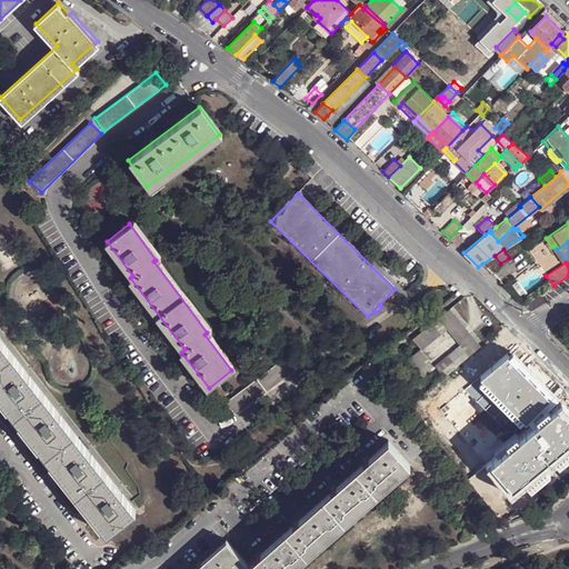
[(455,336),(465,327),(450,308),(439,317),(447,327),(455,336)]
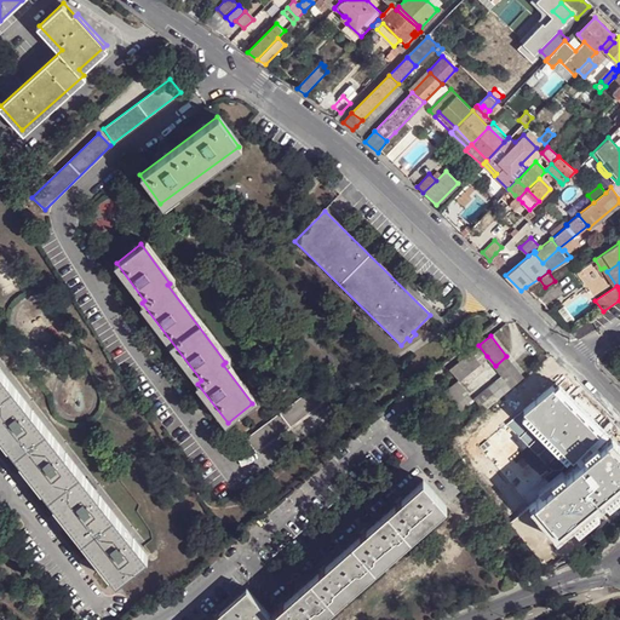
[(459,379),(487,356),(478,345),(449,367),(459,379)]
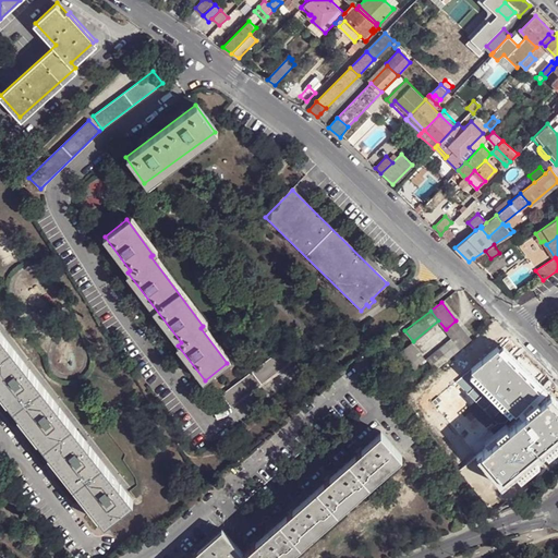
[(461,326),(456,320),(446,329),(450,335),(461,326)]
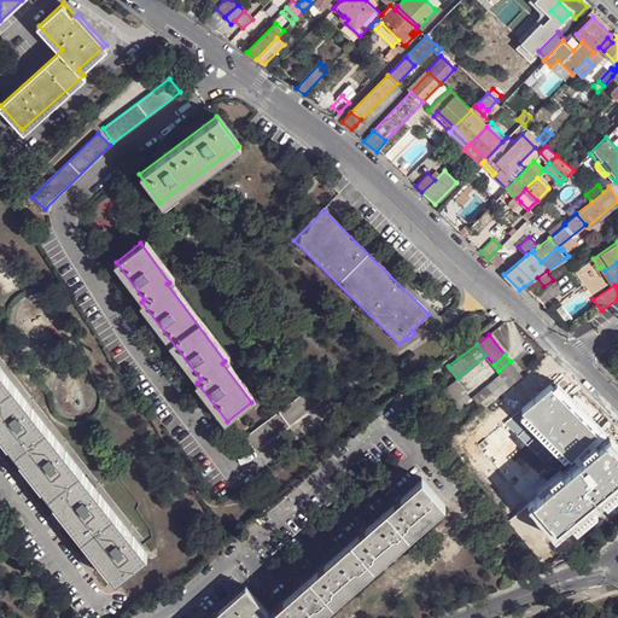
[(511,361),(499,371),(500,373),(509,385),(522,375),(511,361)]
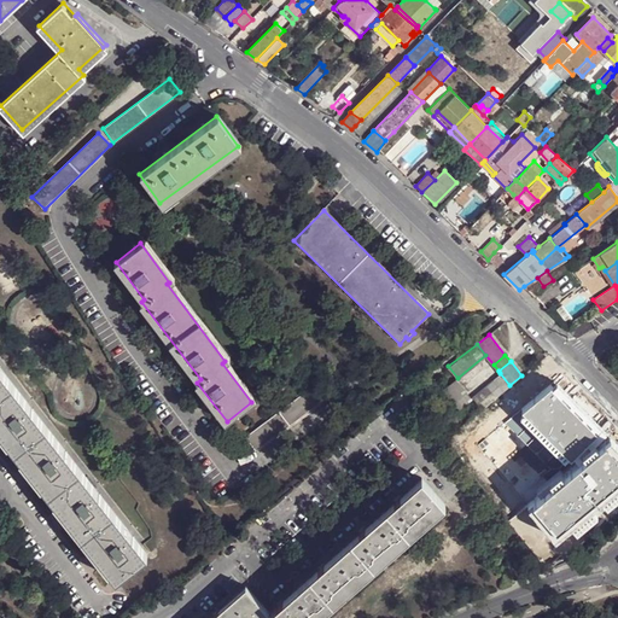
[(0,366),(0,429),(117,578),(147,554),(0,366)]
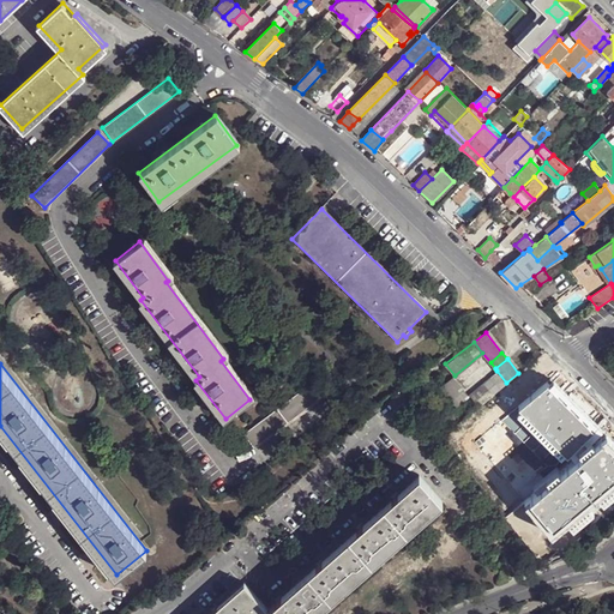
[(469,395),(479,405),(503,387),(506,383),(497,371),(469,395)]
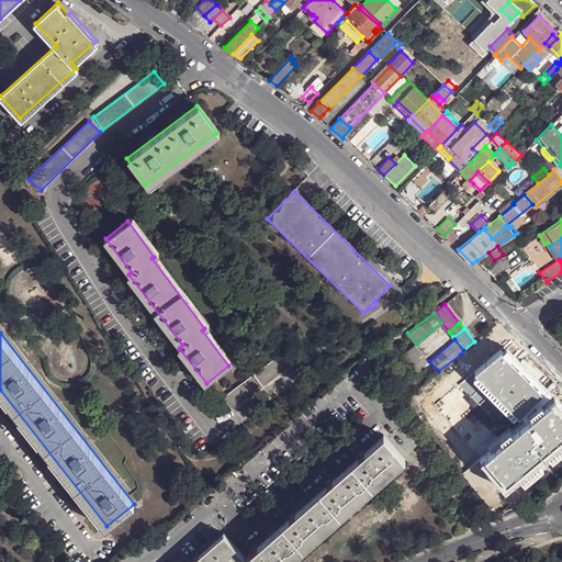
[(429,361),(416,344),(403,353),(417,371),(429,361)]
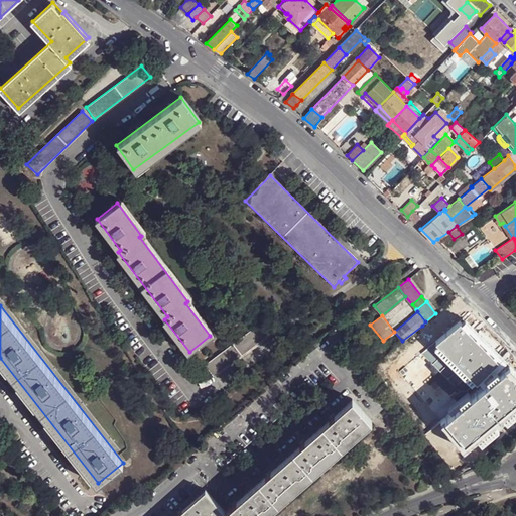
[(449,315),(432,330),(445,346),(448,350),(467,335),(466,334),(468,332),(465,328),(462,330),(449,315)]
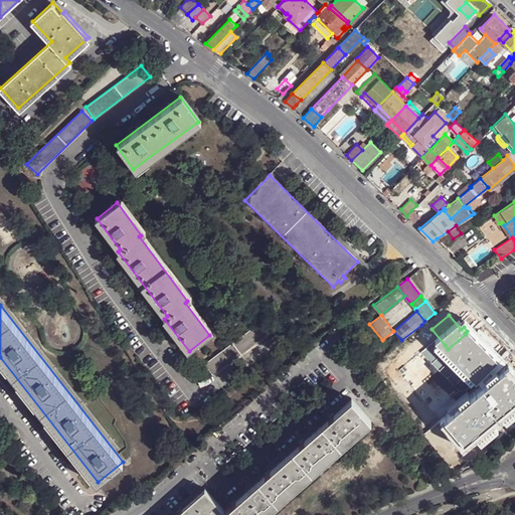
[(214,374),(270,333),(261,321),(205,362),(214,374)]
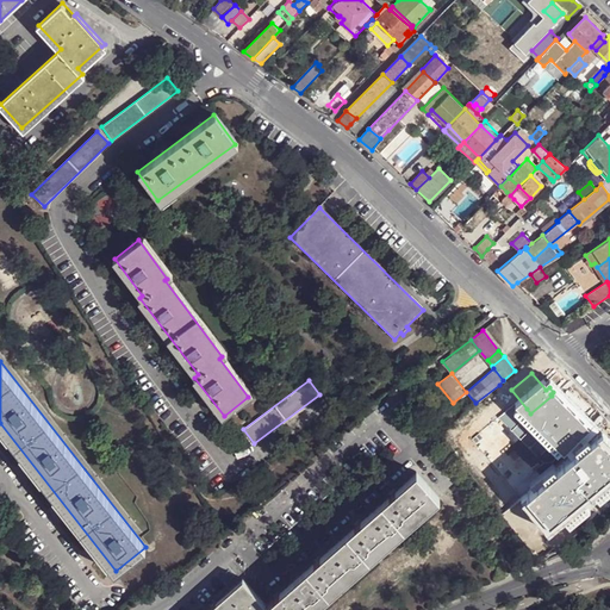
[(599,409),(585,394),(574,404),(589,419),(592,416),(592,415),(599,409)]
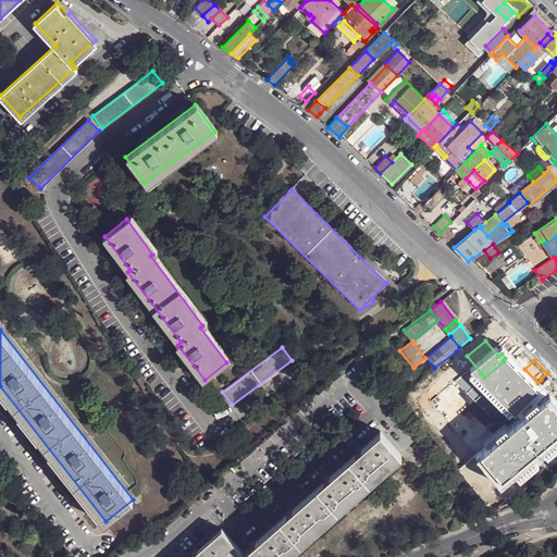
[(452,420),(477,401),(467,387),(460,392),(446,372),(428,386),(452,420)]
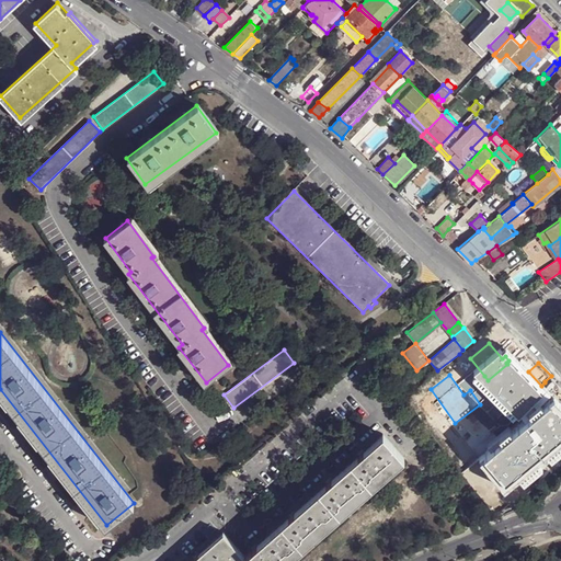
[(552,391),(560,385),(551,376),(545,381),(545,382),(552,391)]
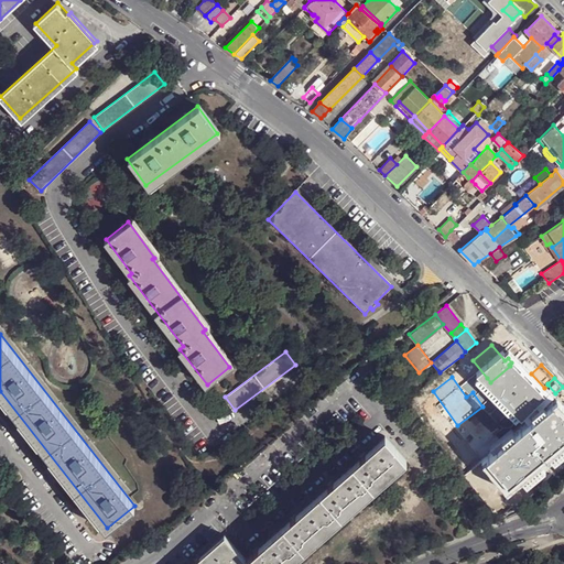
[(563,404),(563,390),(546,407),(546,408),(553,415),(563,404)]
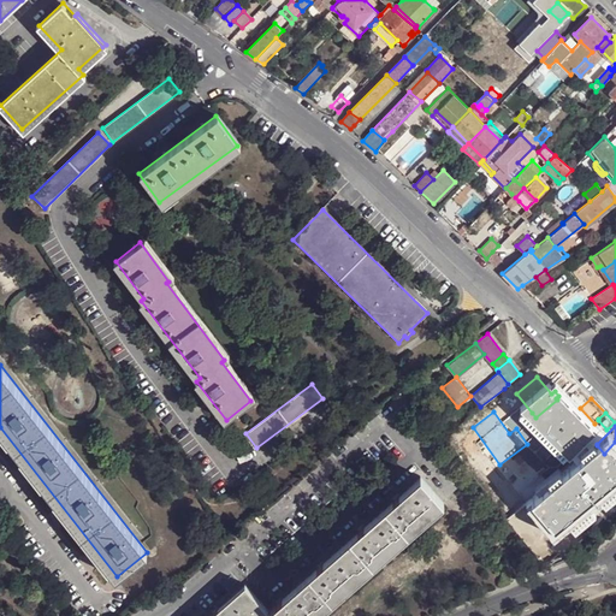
[(598,460),(604,454),(597,445),(597,444),(594,442),(587,448),(598,460)]
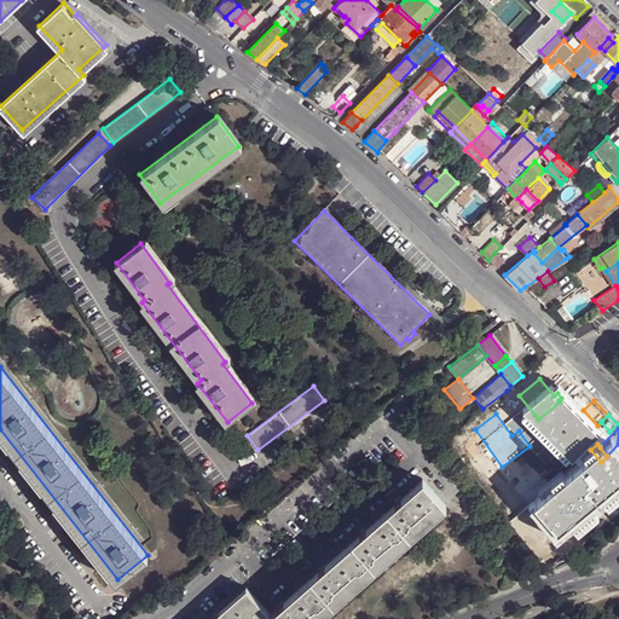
[(618,444),(607,456),(614,463),(618,458),(618,444)]
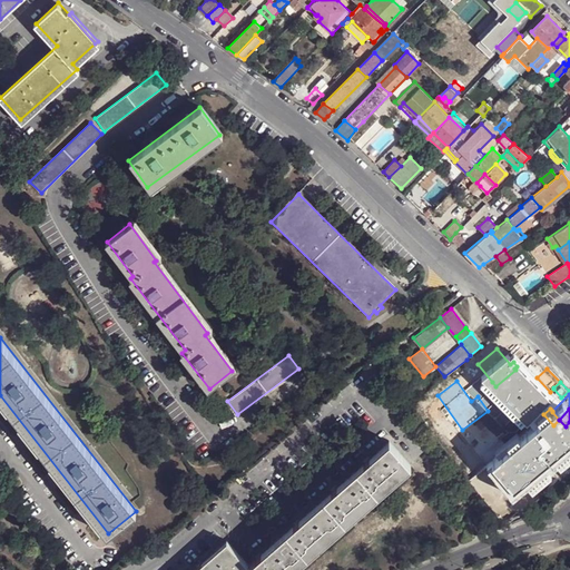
[(543,414),(532,423),(537,428),(538,426),(543,433),(553,425),(543,414)]
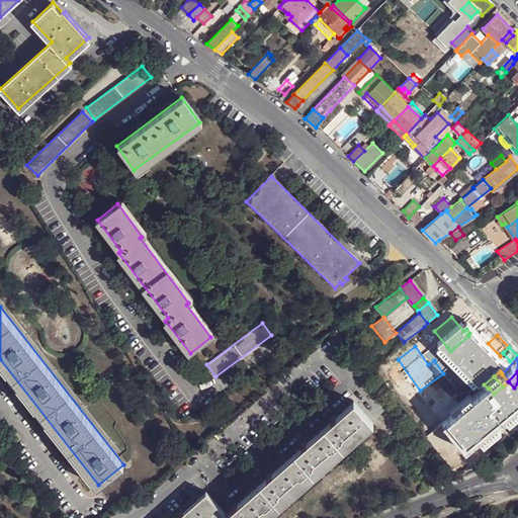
[(473,394),(466,401),(468,403),(476,397),(473,394)]
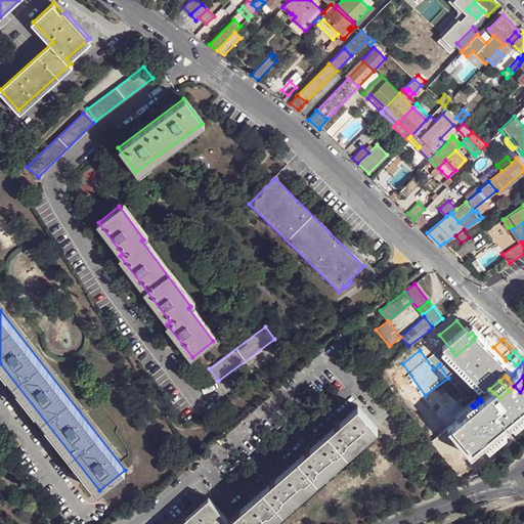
[(500,401),(507,408),(510,404),(505,398),(500,401)]
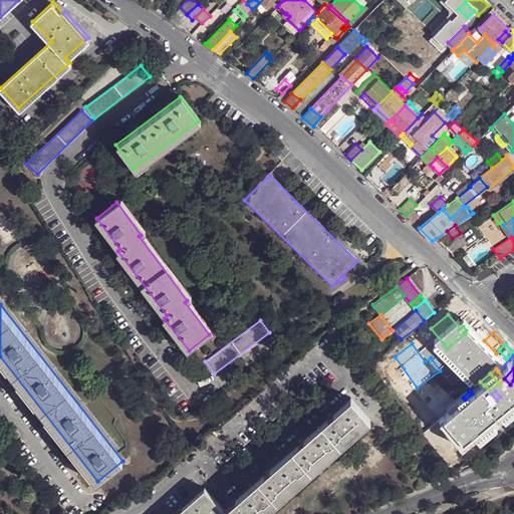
[(229,513),(261,513),(370,419),(350,397),(337,409),(307,436),(277,462),(235,499),(224,509),(229,513)]
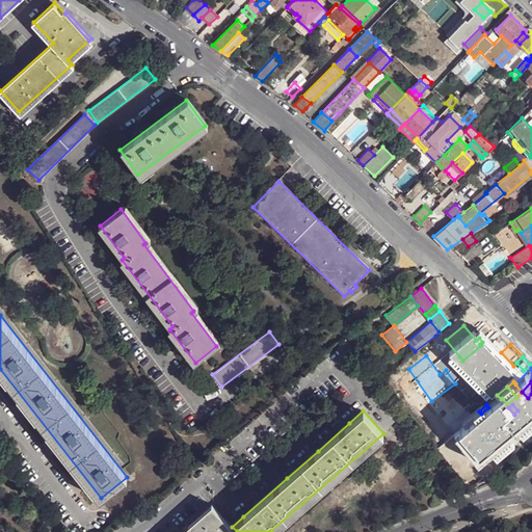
[(461,433),(467,440),(470,436),(461,427),(456,430),(459,435),(461,433)]
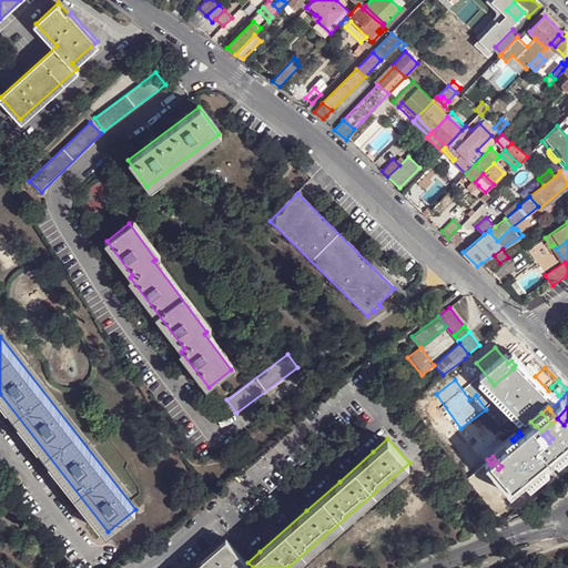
[(487,472),(490,476),(498,469),(493,463),(490,465),(487,459),(482,465),(487,472)]
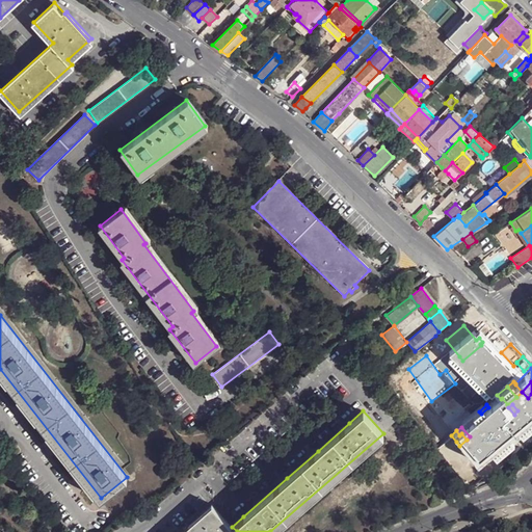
[(444,451),(456,442),(451,435),(439,446),(444,451)]
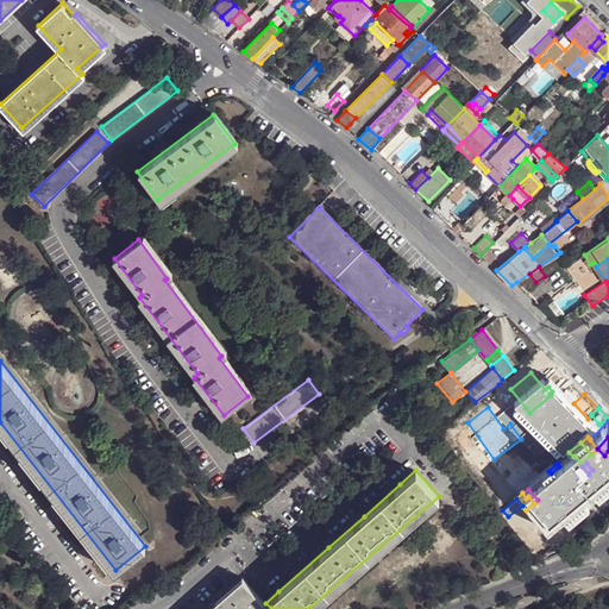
[(522,506),(508,516),(527,540),(539,531),(528,518),(531,515),(526,510),(522,506)]
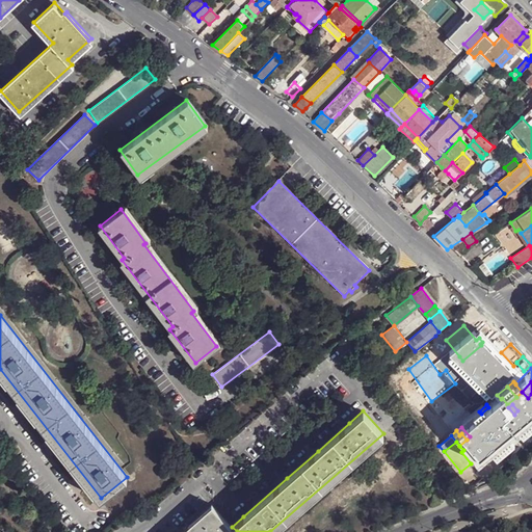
[(461,452),(471,463),(478,457),(469,446),(463,450),(461,452)]
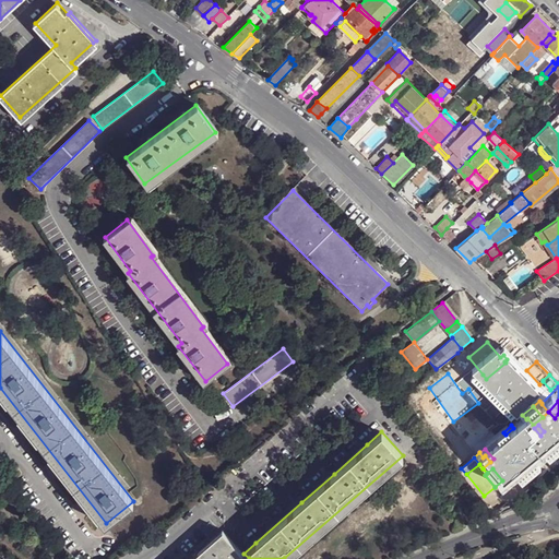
[(528,478),(514,489),(519,496),(533,484),(528,478)]
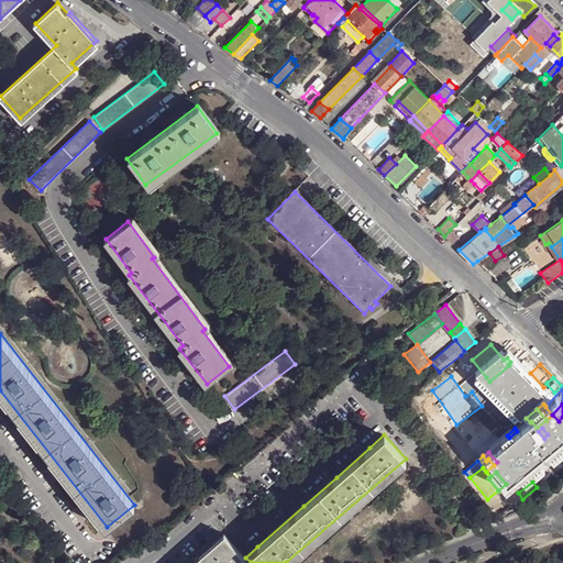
[(238,562),(245,558),(225,533),(213,544),(190,562),(238,562)]
